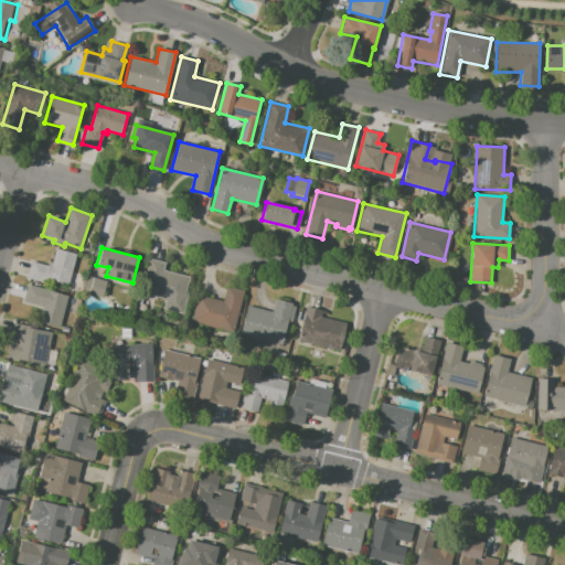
[(31,262),(48,266),(49,262),(51,263),(55,248),(76,255),(66,286),(44,279),(43,283),(27,278),(31,262)]
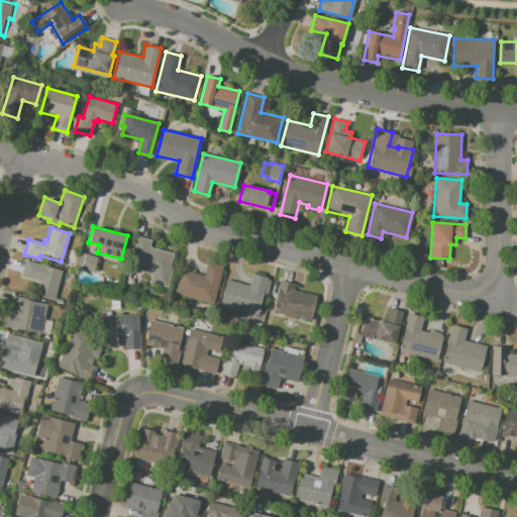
[(136,236),(150,240),(149,246),(173,253),(169,268),(172,269),(167,287),(148,282),(150,275),(128,268),(136,236)]
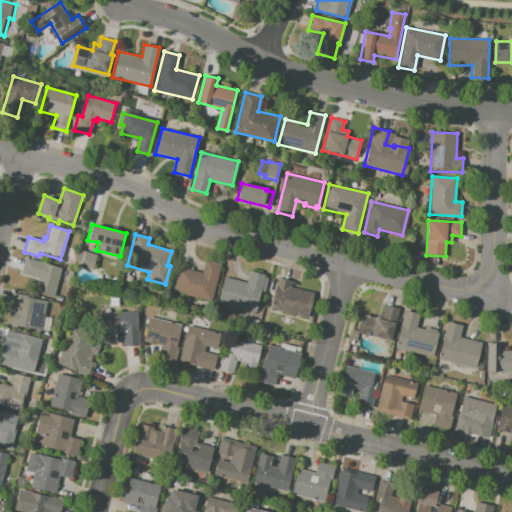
[(97,255),(93,269),(77,265),(81,250),(97,255)]
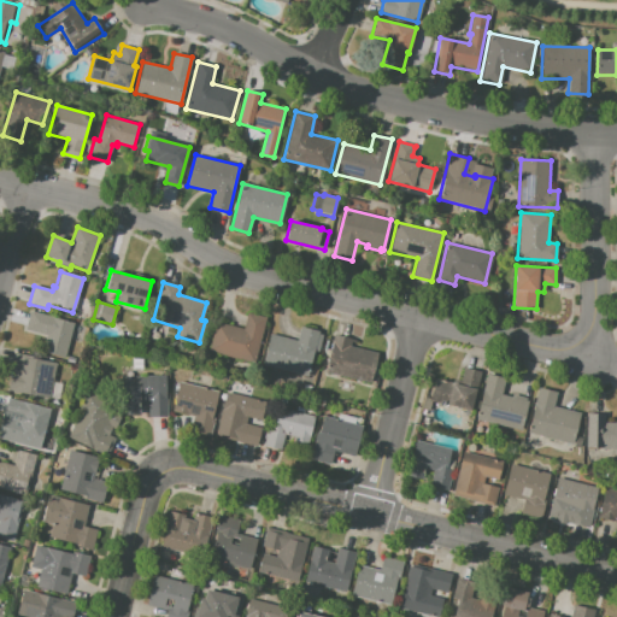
[(30,310),(74,323),(64,358),(42,352),(47,336),(24,329),(30,310)]
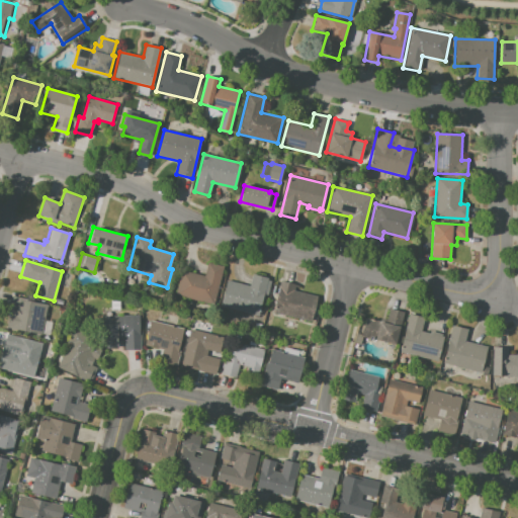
[(181,270),(203,276),(207,262),(223,266),(213,305),(175,294),(181,270)]
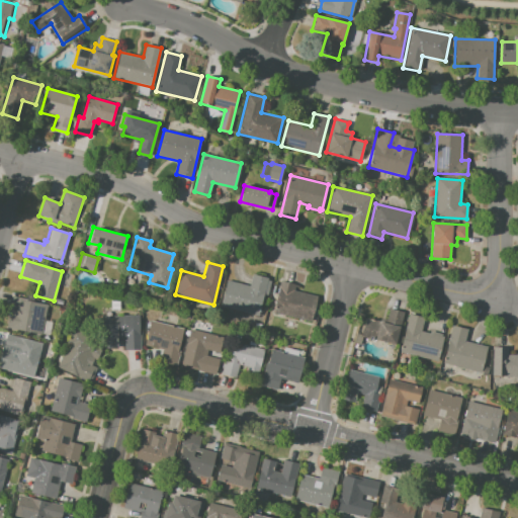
[(227,280),(250,285),(253,274),(267,277),(267,279),(271,280),(267,294),(264,293),(261,306),(259,306),(257,316),(221,307),(227,280)]
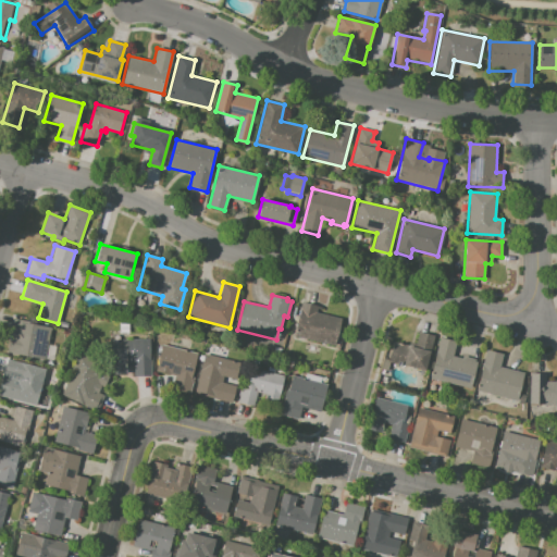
[(301,302),(294,336),(334,345),(341,319),(316,312),(318,306),(301,302)]
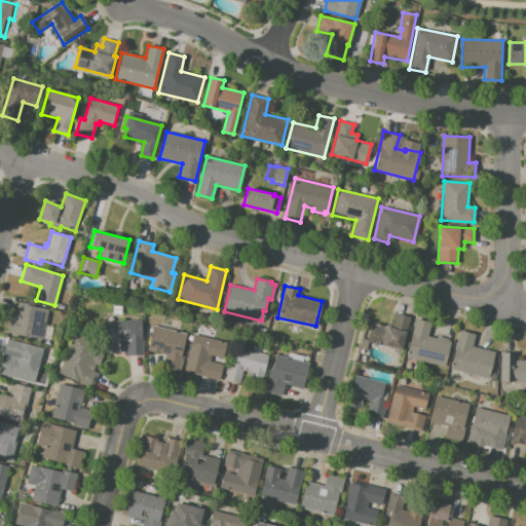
[(11,300),(30,303),(29,306),(48,309),(42,339),(6,333),(11,300)]
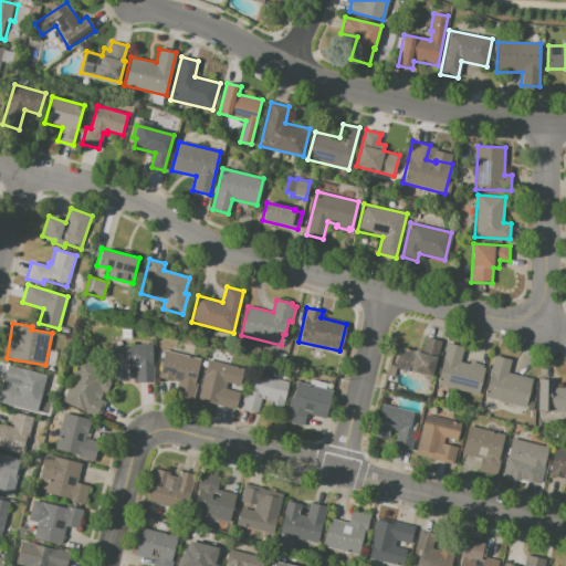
[(399,347),(395,368),(432,377),(441,341),(425,337),(421,353),(399,347)]
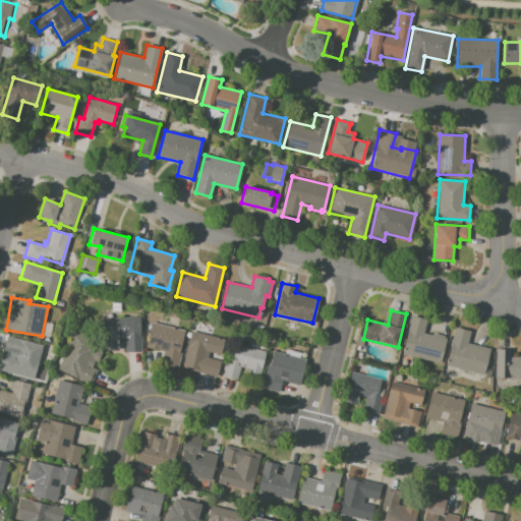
[(411,315),(426,320),(423,333),(431,336),(432,333),(445,336),(444,338),(446,339),(440,363),(401,353),(411,315)]
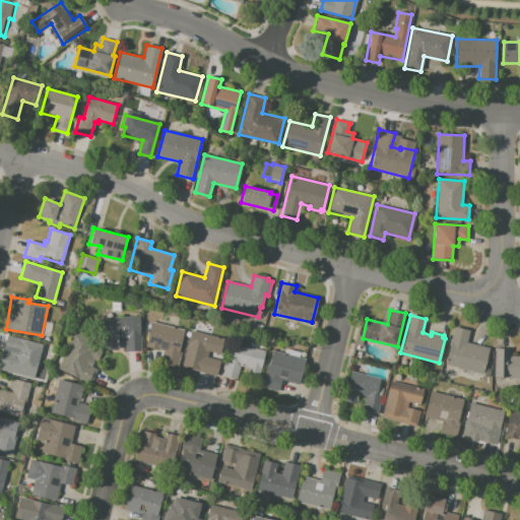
[(96,322),(105,321),(105,317),(139,317),(139,337),(140,337),(140,350),(125,350),(125,339),(122,339),(122,342),(117,342),(118,349),(105,349),(105,333),(96,333),(96,322)]
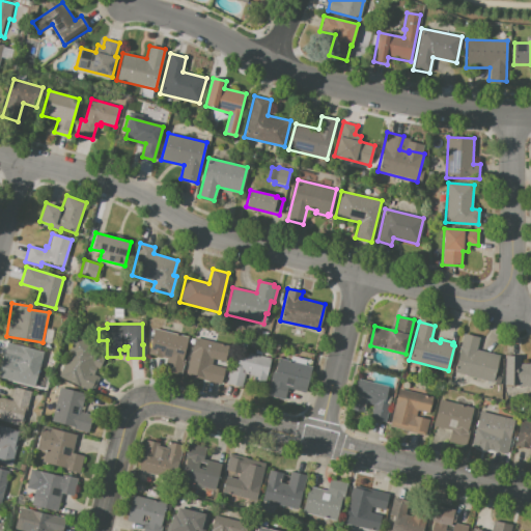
[(154,328),(188,336),(182,359),(185,360),(180,374),(163,370),(166,359),(147,354),(154,328)]
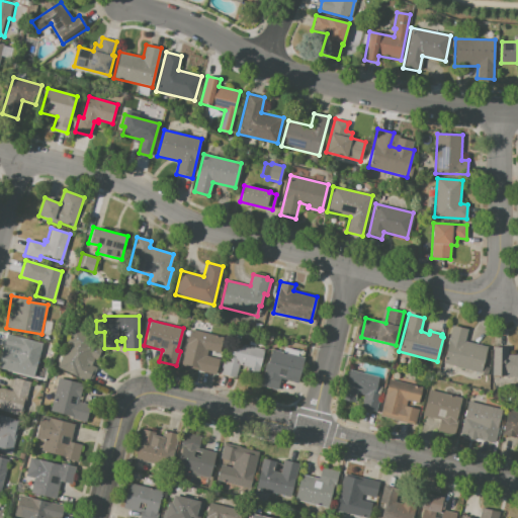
[(451,325),(467,330),(464,341),(487,347),(481,372),(442,362),(451,325)]
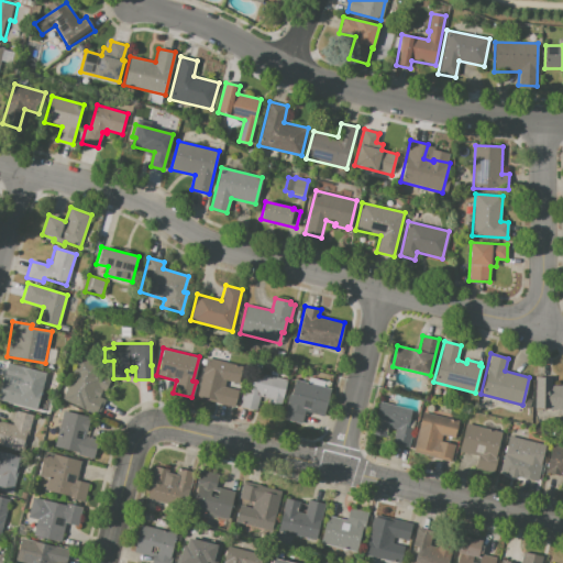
[(79,356),(103,367),(101,373),(111,377),(105,390),(102,389),(99,397),(106,400),(98,416),(63,399),(75,374),(72,373),(79,356)]
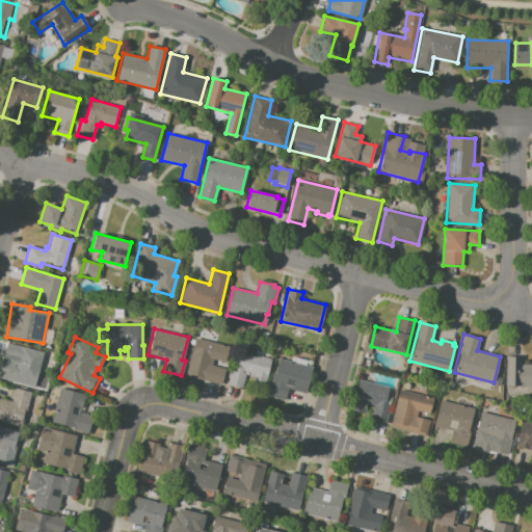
[(201,339),(229,346),(224,363),(213,360),(212,365),(225,368),(220,384),(185,376),(195,339),(200,341),(201,339)]
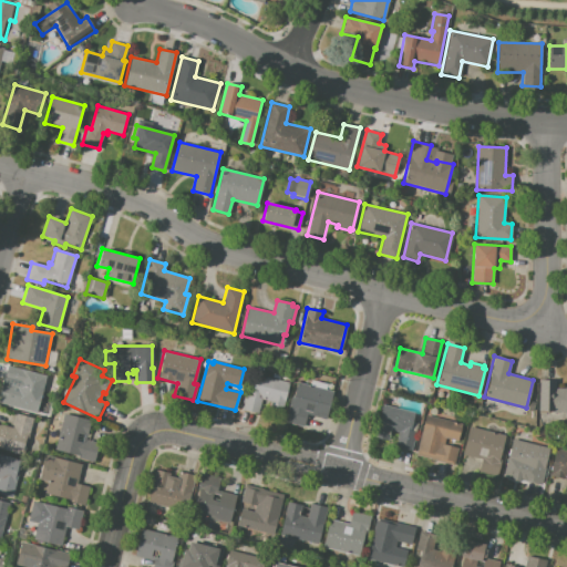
[(27,387),(30,372),(48,377),(38,413),(0,403),(0,390),(2,381),(27,387)]
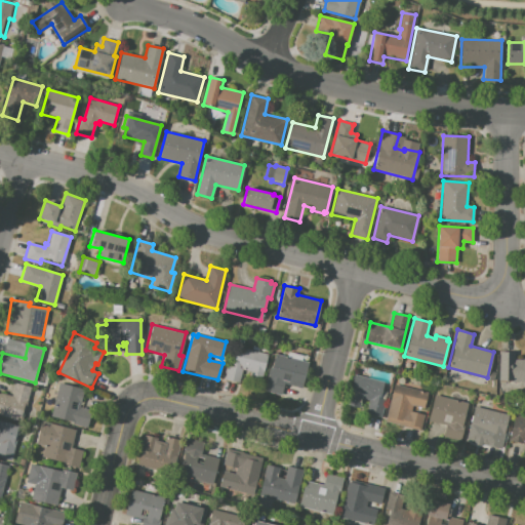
[(237,347),(267,354),(260,381),(248,378),(250,371),(242,369),(239,382),(224,379),(226,373),(225,373),(227,361),(234,363),(237,347)]
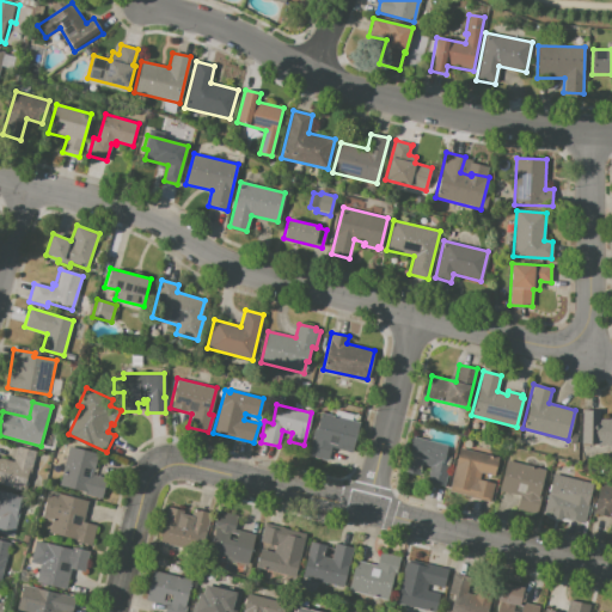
[(581,410),(599,410),(599,420),(611,420),(611,453),(611,445),(581,445),(581,410)]
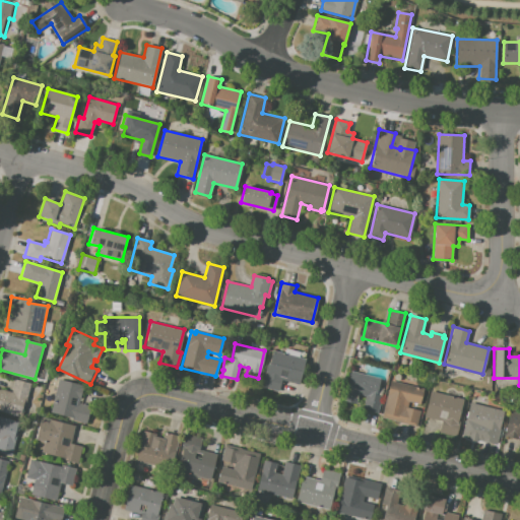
[(272,350),(305,359),(299,385),(281,380),(278,391),(261,387),(264,375),(266,375),(272,350)]
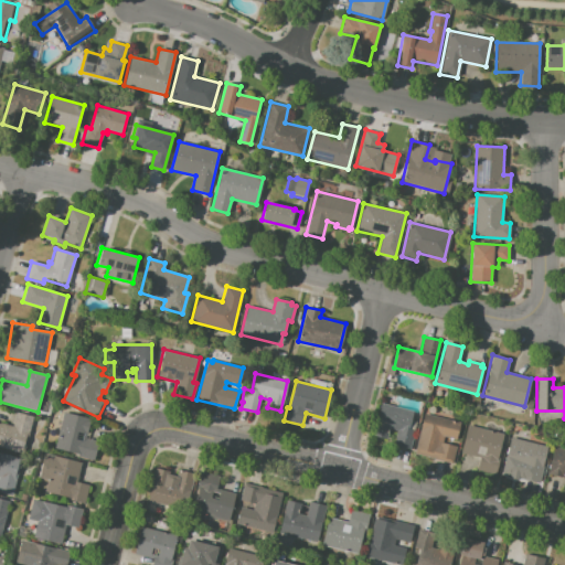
[(409,447),(414,429),(408,427),(413,411),(381,403),(374,430),(387,434),(388,428),(397,430),(394,443),(409,447)]
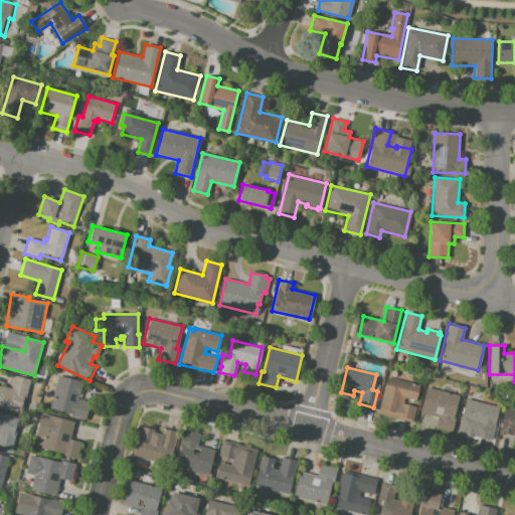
[(0,385),(12,388),(15,375),(29,379),(20,413),(0,407),(0,385)]
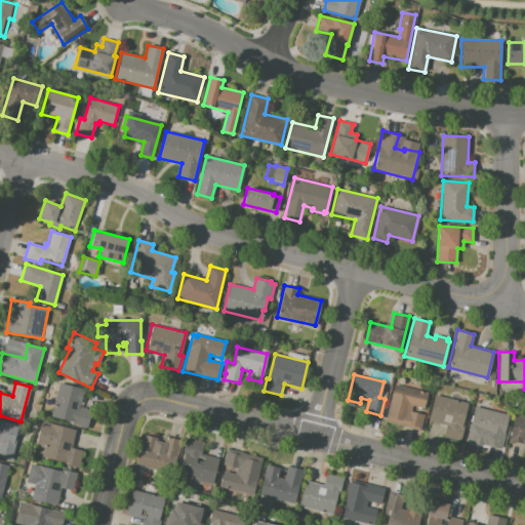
[(59,382),(84,390),(80,407),(90,410),(90,411),(86,428),(49,418),(59,382)]
